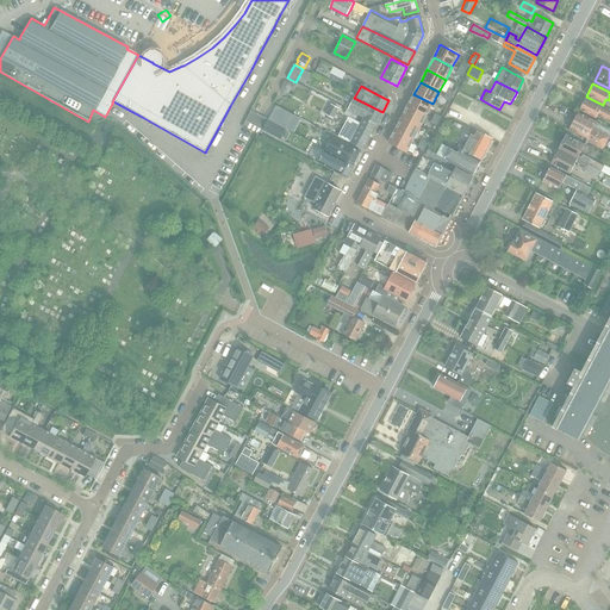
[(427,116),(433,104),(414,94),(408,106),(427,116)]
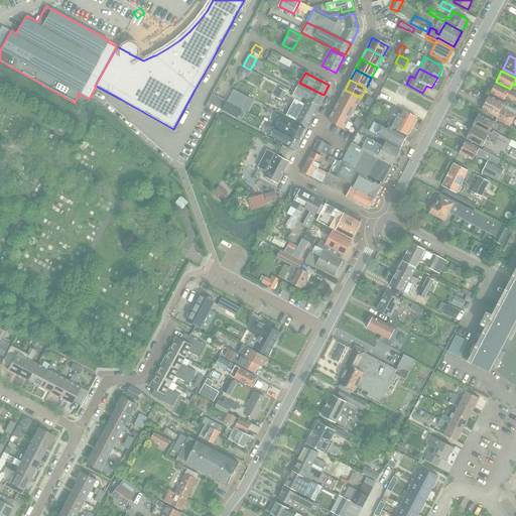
[(307,100),(317,106),(324,95),(299,83),(294,93),(307,100)]
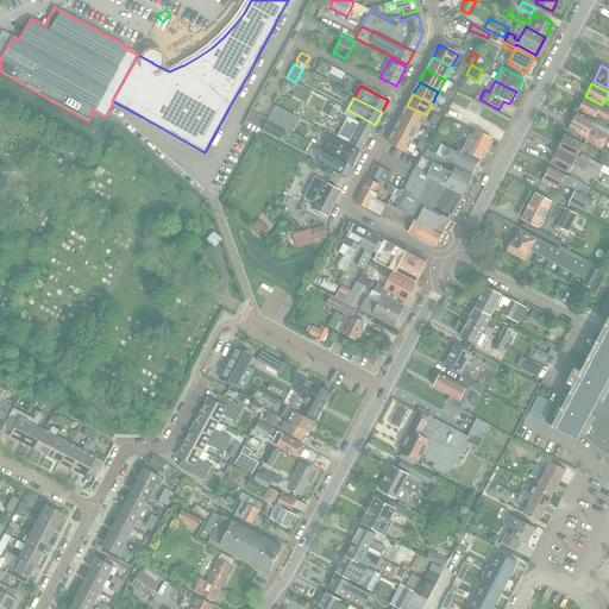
[(608,111),(584,98),(578,110),(594,118),(596,113),(608,119),(608,118),(608,111)]
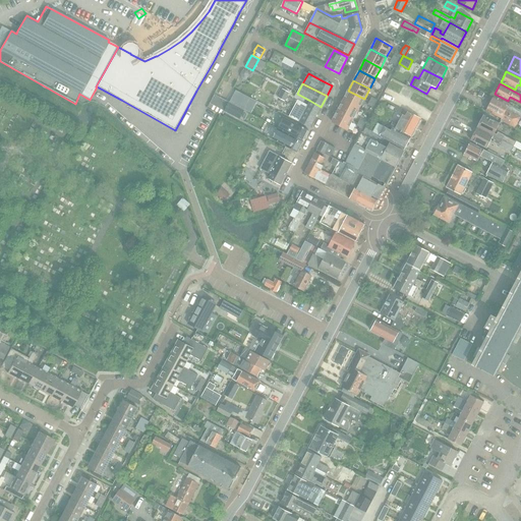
[(278,98),(285,101),(289,93),(282,90),(278,98)]
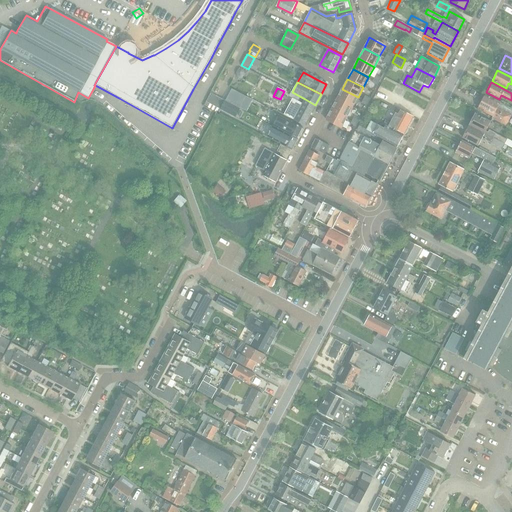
[(231,89),(225,101),(239,108),(245,96),(231,89)]
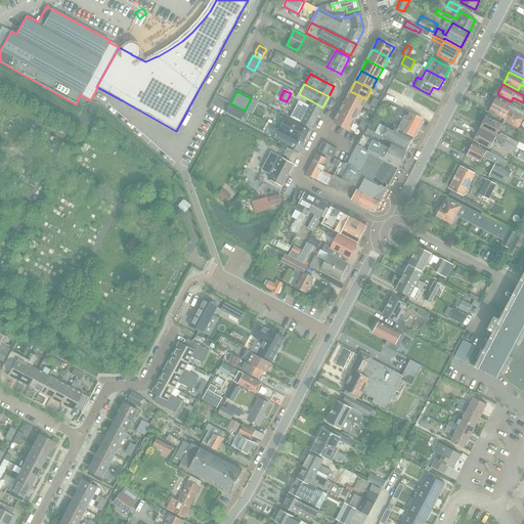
[(360,111),(366,99),(350,91),(344,101),(360,111)]
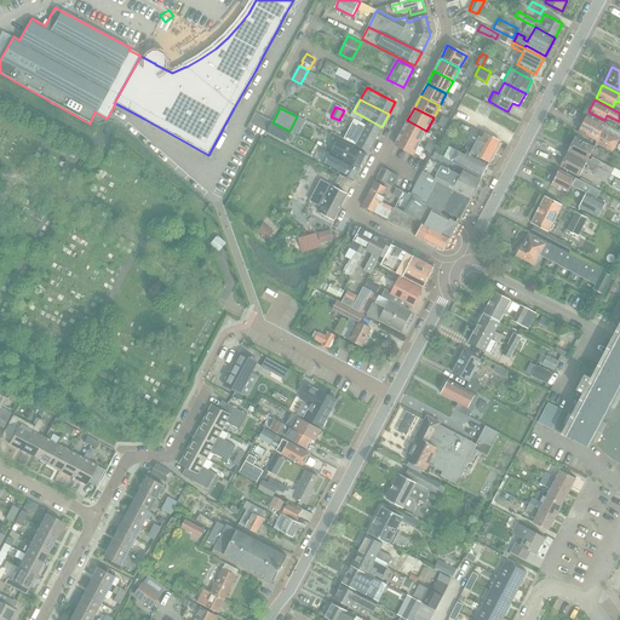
[(268,132),(273,122),(254,113),(250,124),(268,132)]
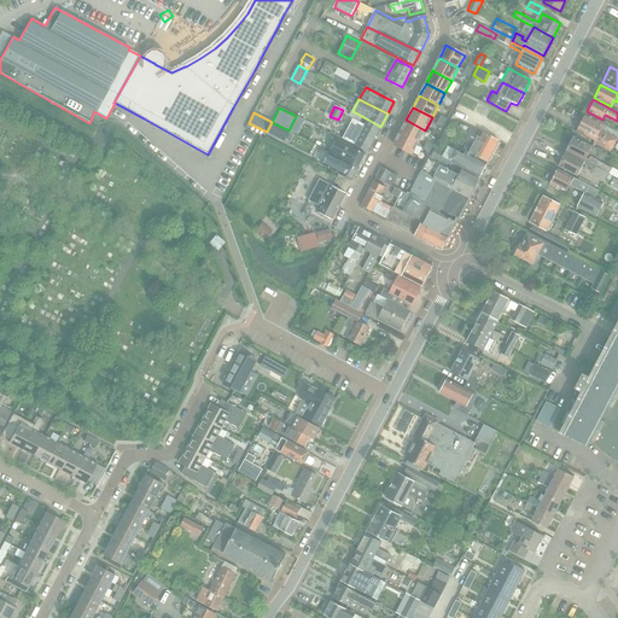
[(608,147),(611,143),(613,139),(599,132),(602,123),(586,114),(576,130),(608,147)]
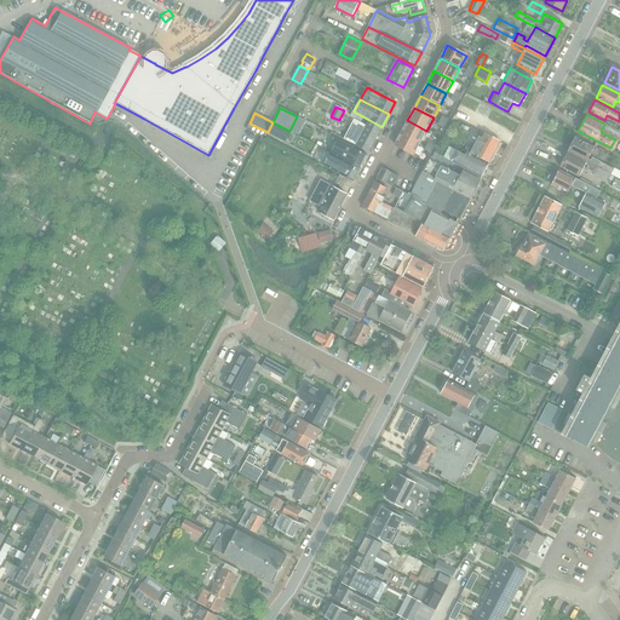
[(382,127),(369,120),(366,127),(354,120),(343,139),(368,153),(382,127)]
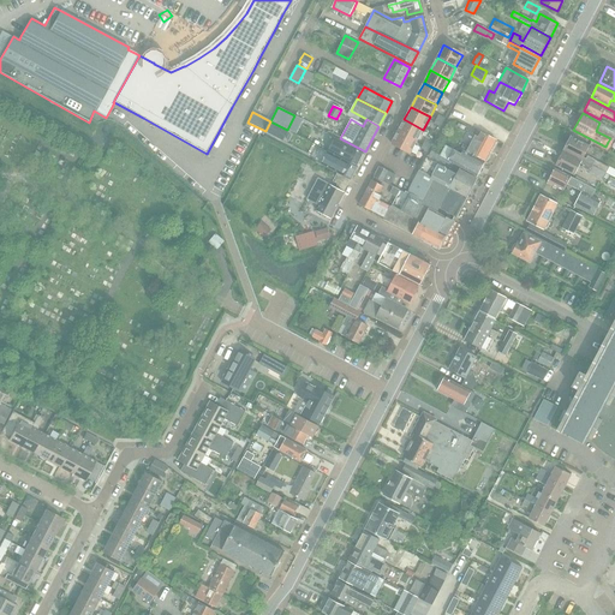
[(417,142),(423,130),(404,119),(398,132),(417,142)]
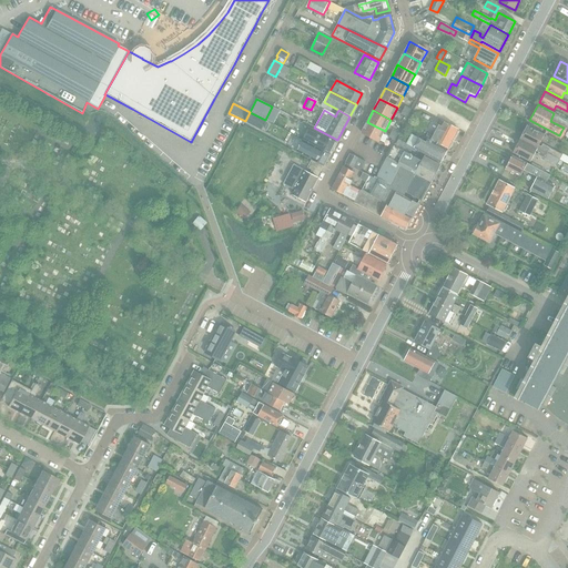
[(265,120),(250,112),(245,121),(260,129),(265,120)]
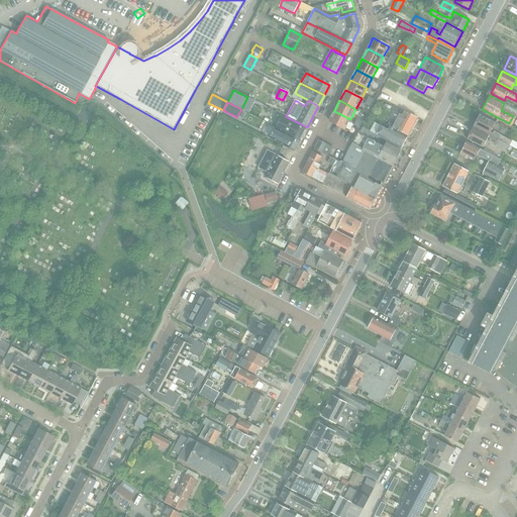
[(416,118),(401,110),(395,121),(394,124),(389,121),(387,125),(389,126),(387,129),(380,126),(375,135),(400,148),(416,118)]
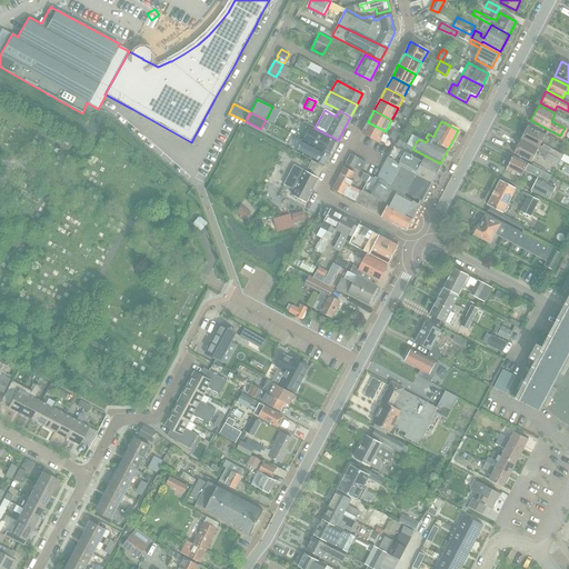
[(379,143),(386,131),(368,122),(361,133),(379,143)]
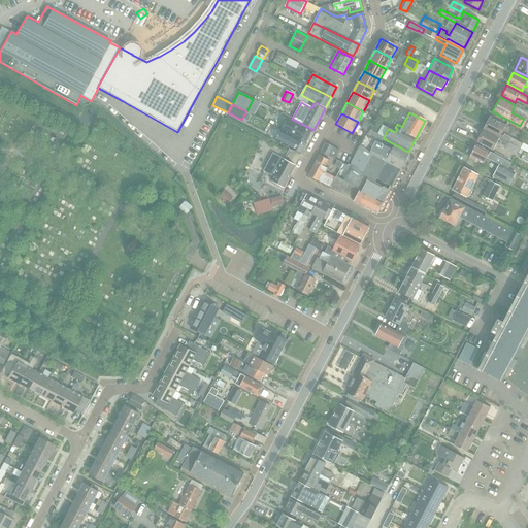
[(527,145),(517,140),(504,134),(503,136),(500,135),(505,125),(490,117),(483,129),(514,145),(527,152),(527,145)]
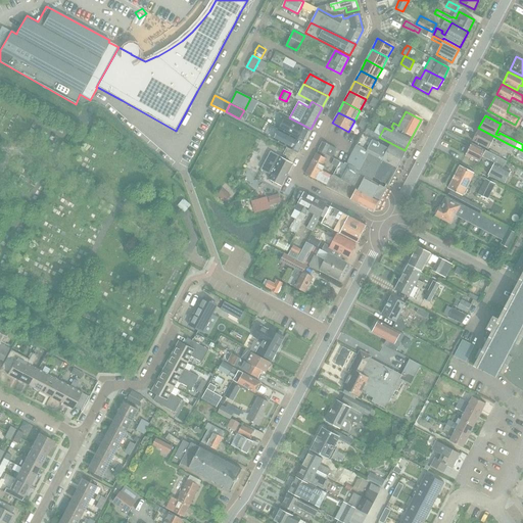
[(280,127),(279,129),(279,130),(303,142),(310,132),(287,120),(283,129),(280,127)]
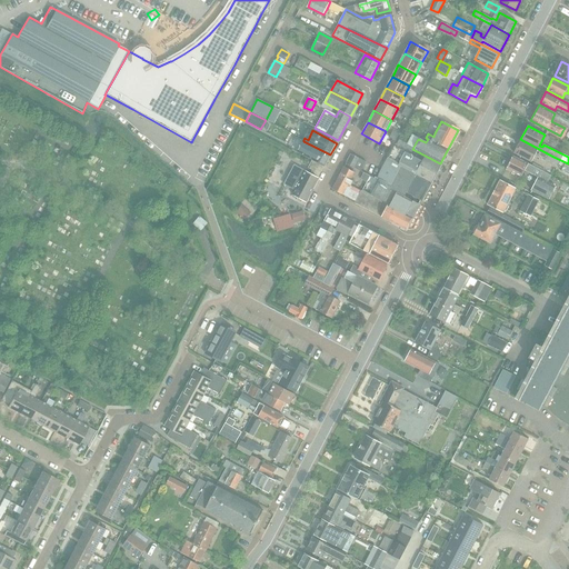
[(568,163),(553,157),(520,139),(513,153),(530,162),(537,151),(539,152),(538,155),(558,165),(562,167),(561,167),(568,170),(568,163)]
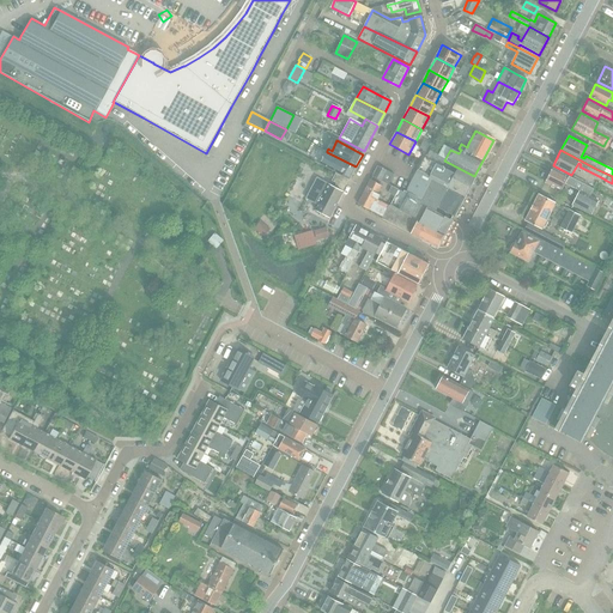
[(356,167),(327,152),(327,151),(320,164),(337,173),(350,180),(356,167)]
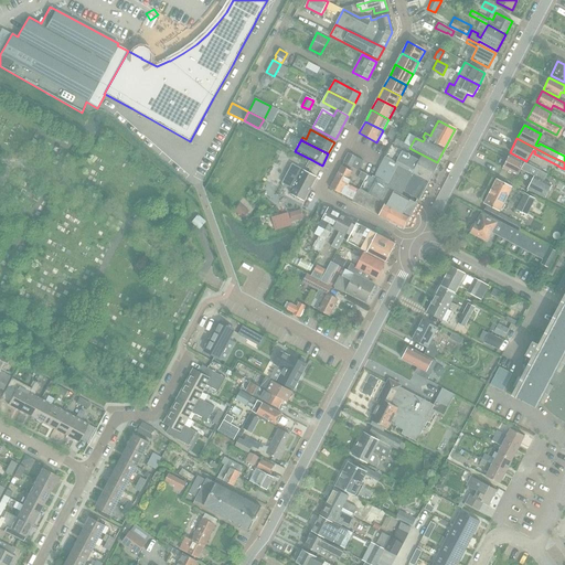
[(416,159),(417,157),(406,151),(407,150),(393,142),(374,178),(376,179),(390,185),(387,189),(401,195),(403,192),(418,200),(427,181),(436,164),(422,157),(419,160),(416,159)]
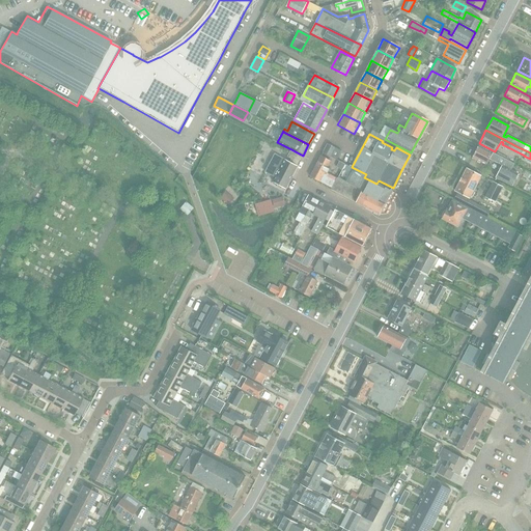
[(322,152),(335,160),(340,151),(327,144),(322,152)]
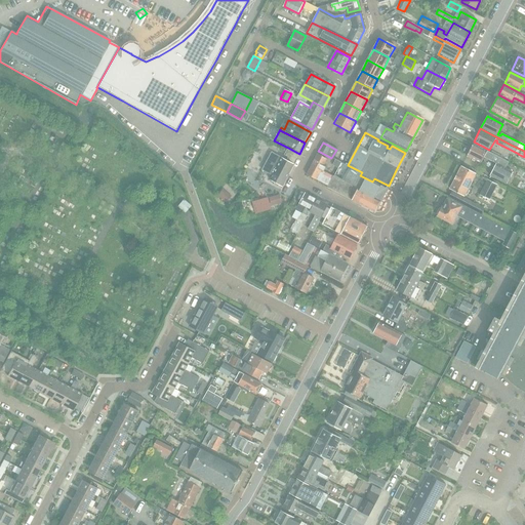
[(489,175),(506,184),(512,172),(503,168),(507,161),(473,144),(466,156),(480,163),(483,157),(495,163),(489,175)]
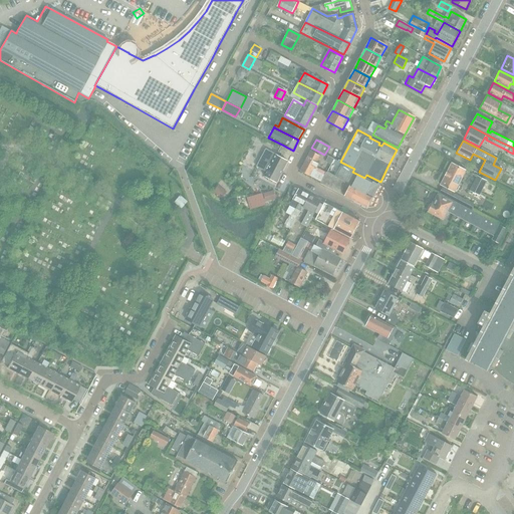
[(276,183),(293,151),(282,145),(278,153),(282,155),(280,158),(266,150),(257,167),(267,172),(264,177),(276,183)]
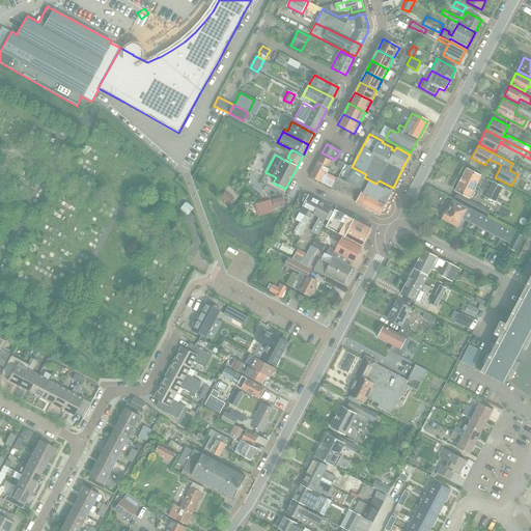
[(326,177),(328,174),(327,174),(330,168),(327,167),(330,162),(320,157),(309,176),(331,188),(334,182),(326,177)]
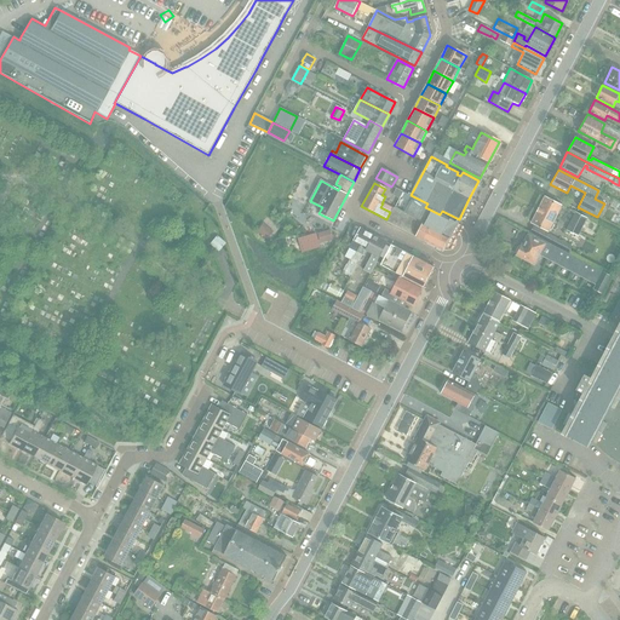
[(455,223),(440,214),(425,207),(428,204),(413,196),(405,213),(408,216),(414,219),(423,223),(415,237),(442,251),(449,237),(449,236),(455,223)]
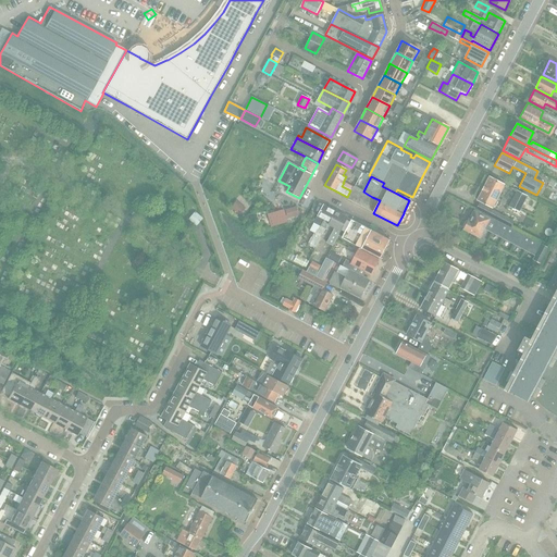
[(477,200),(492,208),(505,185),(489,176),(477,200)]
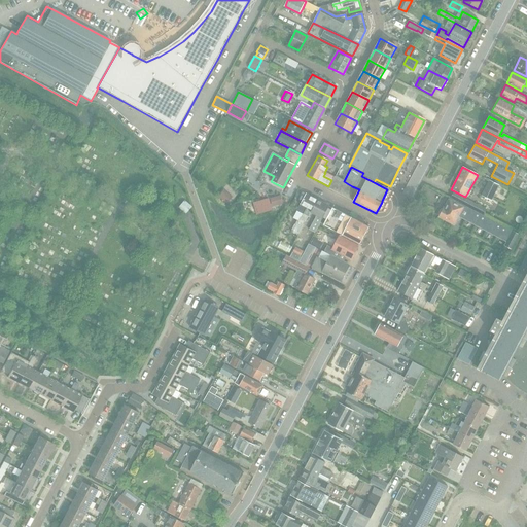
[(331,180),(327,188),(335,191),(341,179),(335,176),(331,180)]
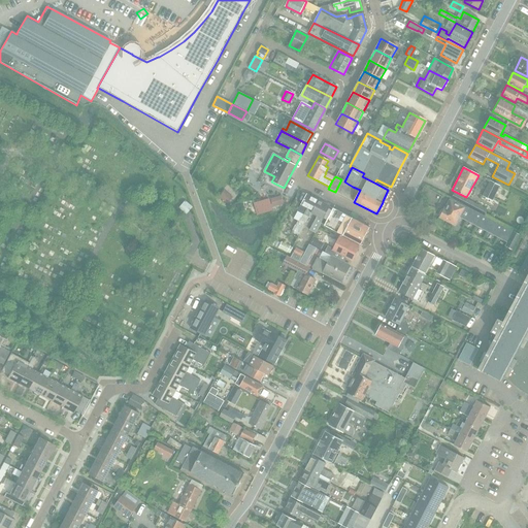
[(341,179),(335,192),(340,195),(348,184),(344,182),(341,179)]
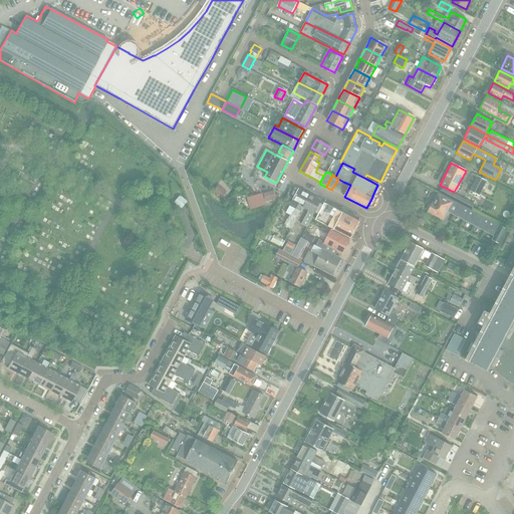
[(470,191),(479,195),(486,181),(477,176),(470,191)]
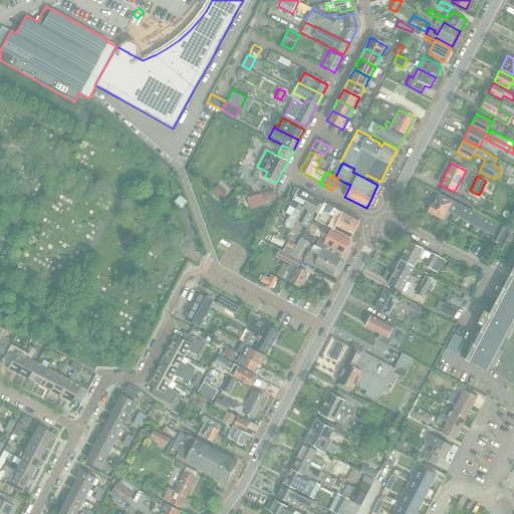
[(338,179),(331,190),(337,193),(343,182),(338,179)]
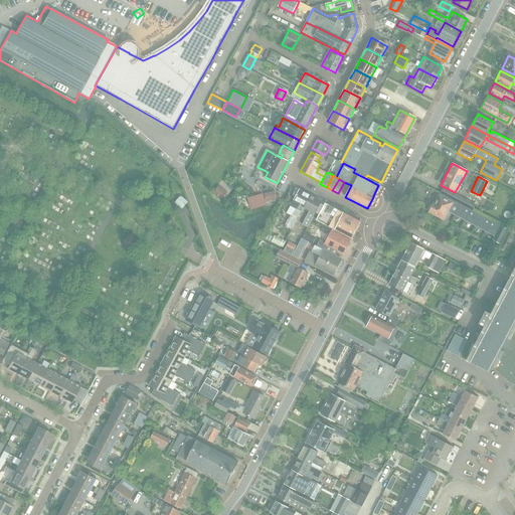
[(344,182),(338,193),(345,197),(351,185),(344,182)]
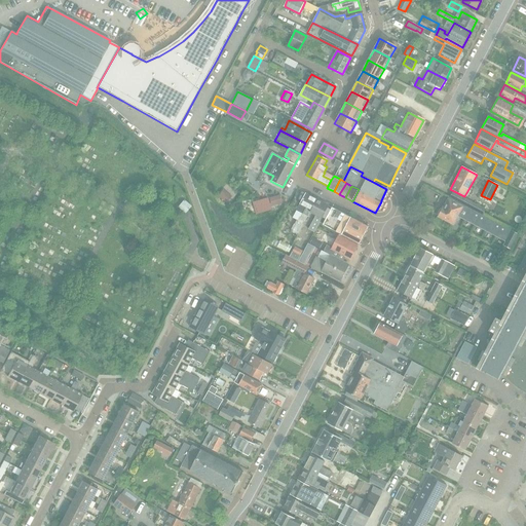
[(218,196),(226,203),(232,197),(224,189),(218,196)]
